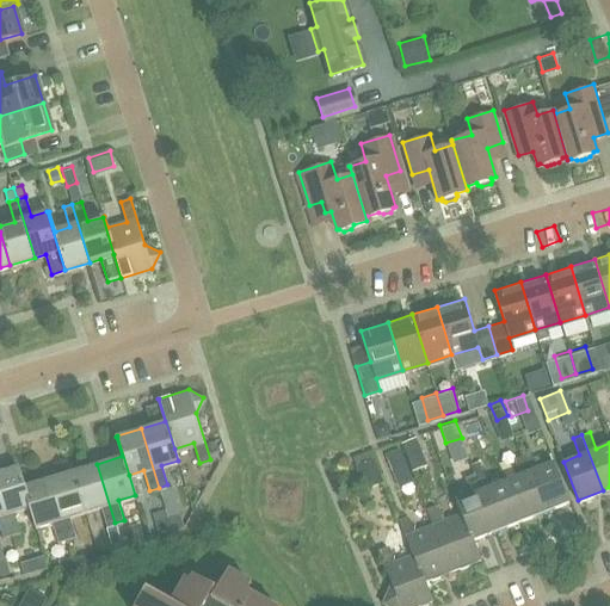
[(215,438),(204,441),(208,451),(217,449),(215,438)]
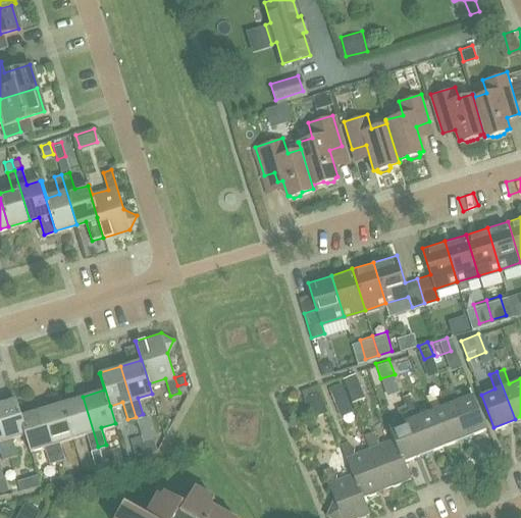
[(364,395),(359,381),(347,386),(352,400),(364,395)]
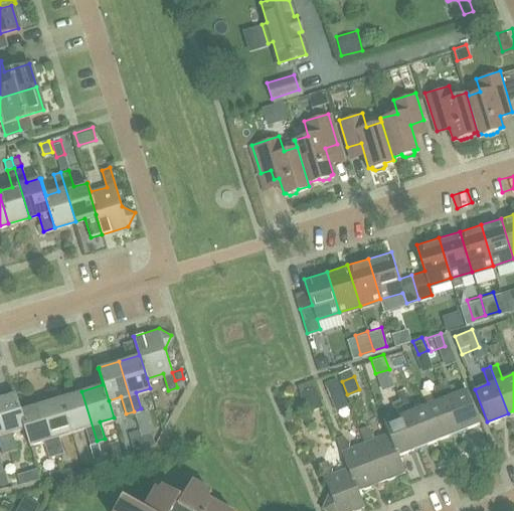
[(323,403),(312,377),(297,383),(300,390),(298,391),(306,410),(323,403)]
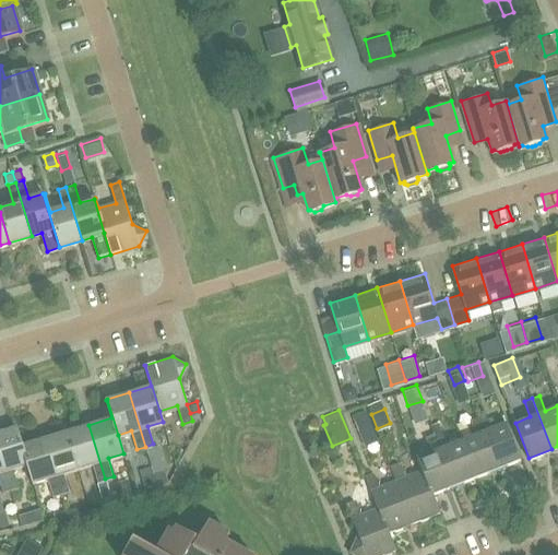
[(372,427),(366,412),(353,418),(360,434),(372,427)]
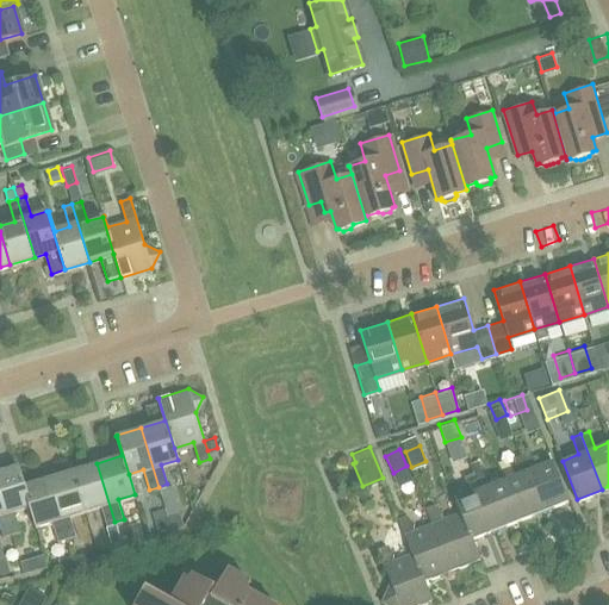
[(529,450),(521,453),(542,509),(567,499),(552,460),(536,467),(529,450)]
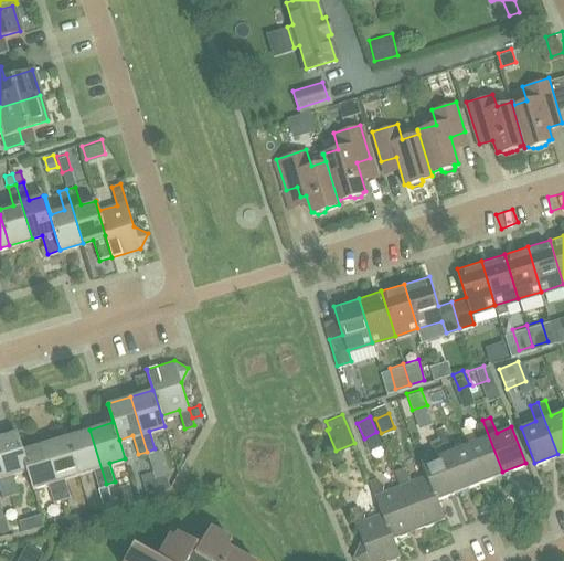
[(475,423),(480,438),(466,444),(480,480),(502,472),(482,420),(475,423)]
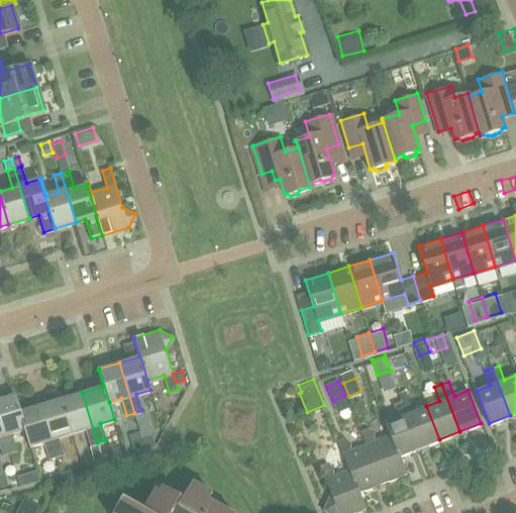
[(82,393),(62,399),(72,432),(85,428),(90,444),(97,442),(82,393)]
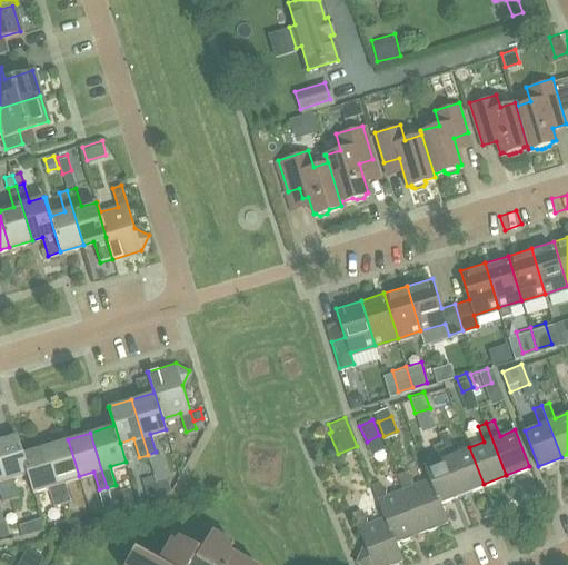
[(17,434),(15,435),(27,472),(32,491),(48,485),(53,504),(61,502),(45,446),(22,453),(17,434)]
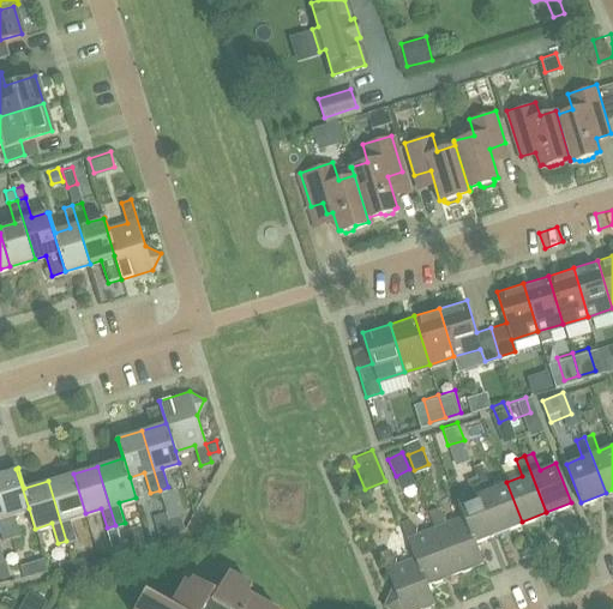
[(16,469),(0,474),(0,500),(11,536),(19,532),(13,513),(29,508),(16,469)]
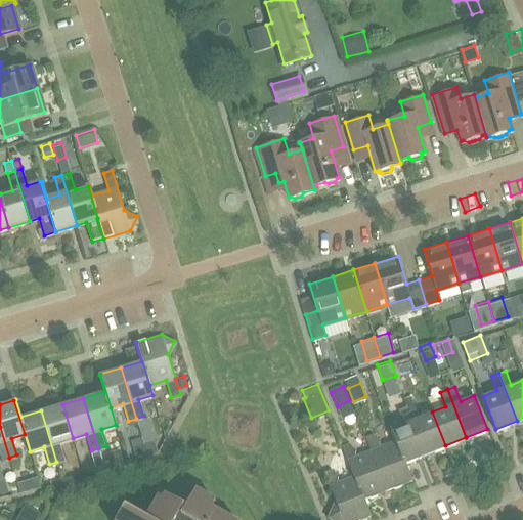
[(425,453),(445,445),(432,412),(419,418),(413,402),(406,405),(425,453)]
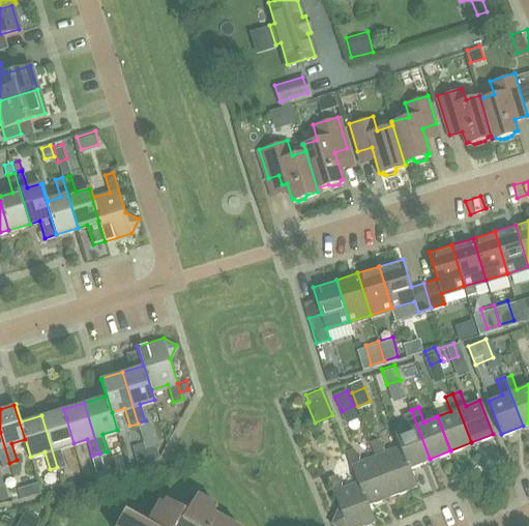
[(63,409),(41,415),(57,467),(65,464),(60,447),(74,443),(63,409)]
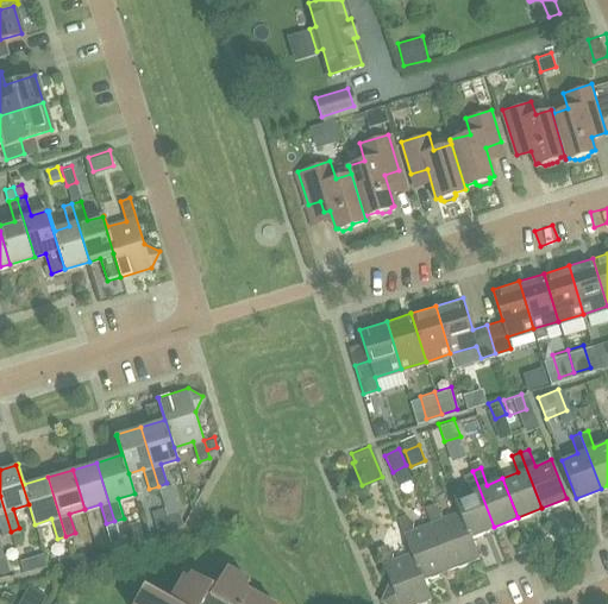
[(455,497),(459,510),(470,536),(471,535),(494,527),(472,471),(464,474),(470,491),(455,497)]
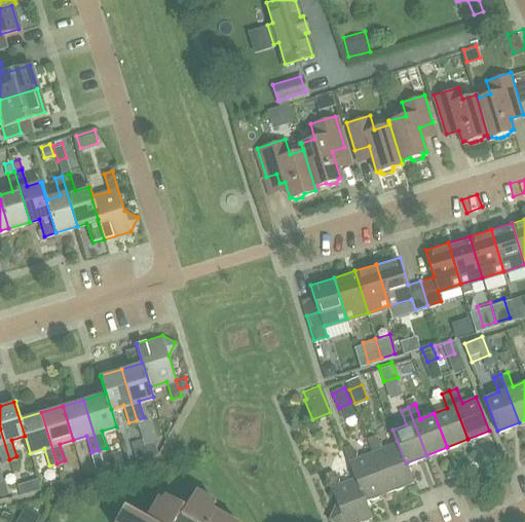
[(0,457),(1,461),(9,459),(0,429),(0,457)]
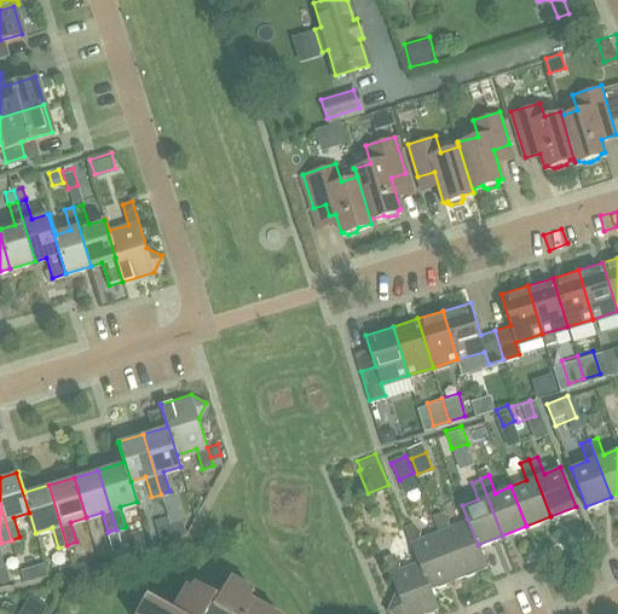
[(169,521),(171,523),(183,519),(179,505),(165,509),(169,521)]
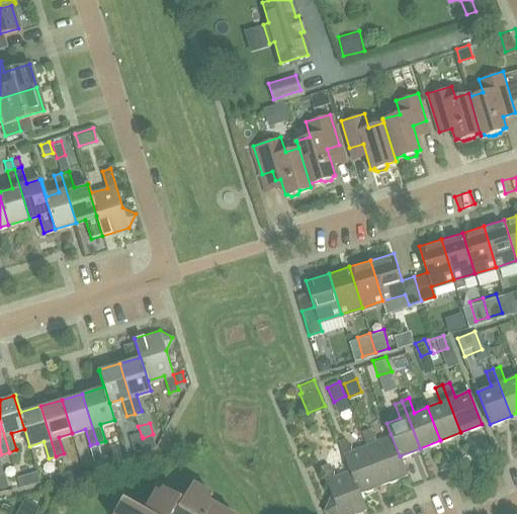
[(361,429),(366,443),(381,482),(407,472),(401,455),(400,456),(391,434),(376,439),(373,438),(374,434),(368,427),(361,429)]
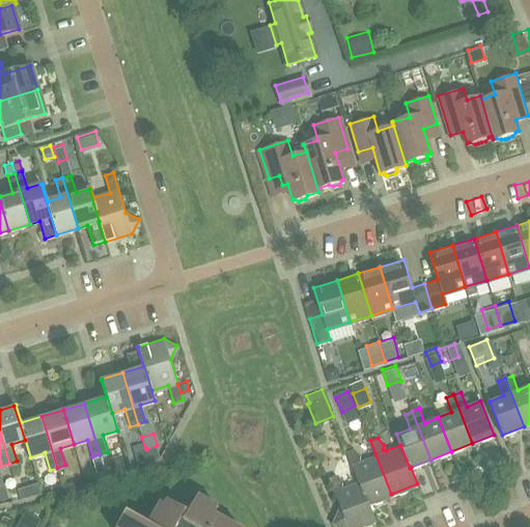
[(157,446),(146,449),(149,460),(160,456),(157,446)]
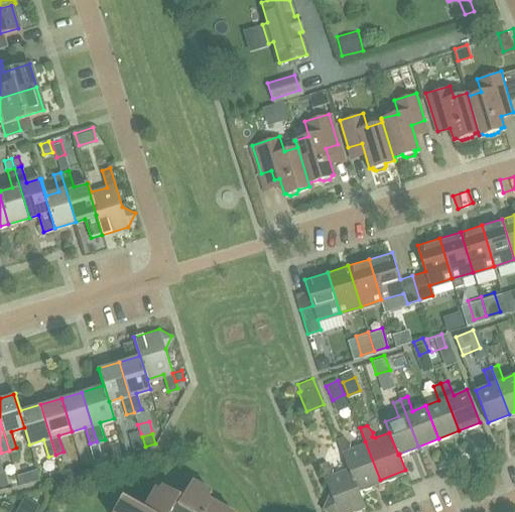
[(141,434),(129,438),(133,451),(145,448),(142,436),(141,434)]
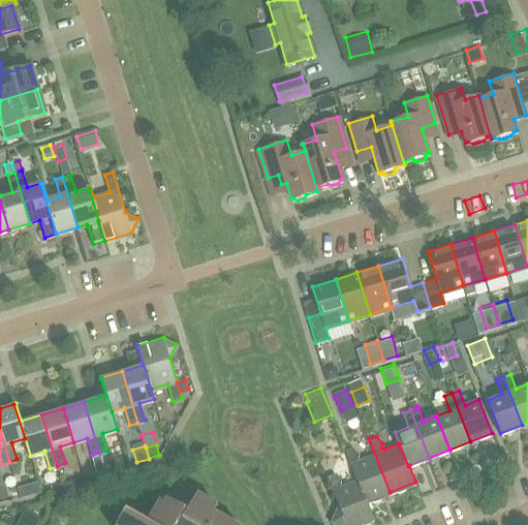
[(366,502),(367,501),(390,492),(374,453),(361,458),(358,458),(359,453),(351,445),(344,449),(356,480),(366,502)]
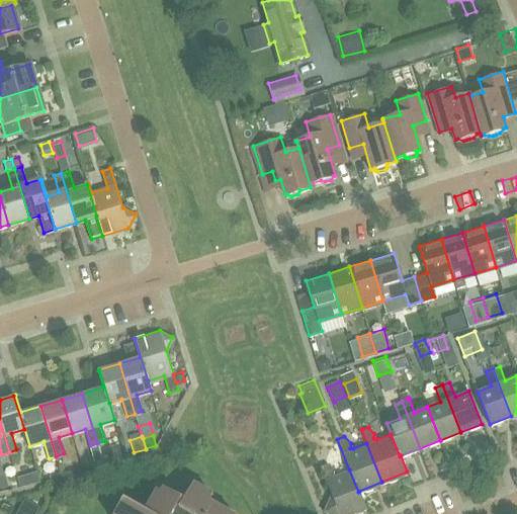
[(89,446),(93,459),(102,456),(98,443),(89,446)]
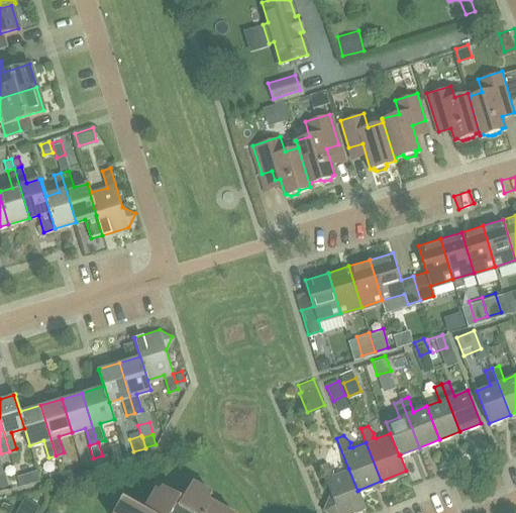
[(100,448),(103,459),(113,456),(110,445),(100,448)]
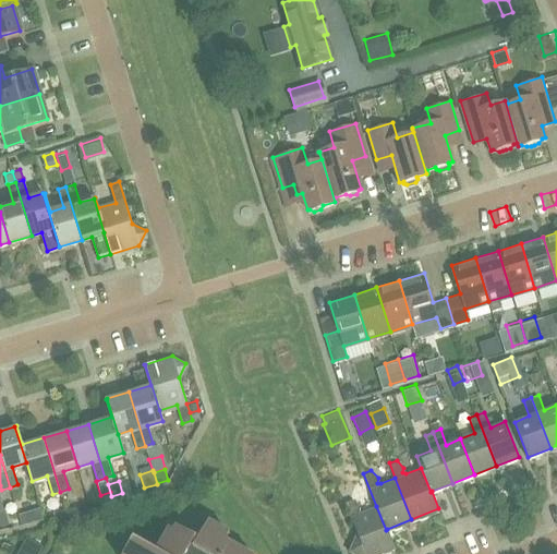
[(374,553),(394,546),(387,529),(386,530),(376,506),(362,512),(359,510),(360,506),(352,497),(344,501),(356,532),(352,542),(356,552),(359,553),(374,553)]
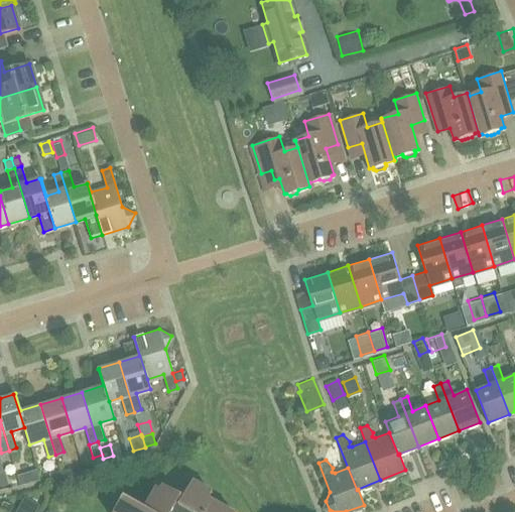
[(51,484),(75,478),(71,465),(48,472),(51,484)]
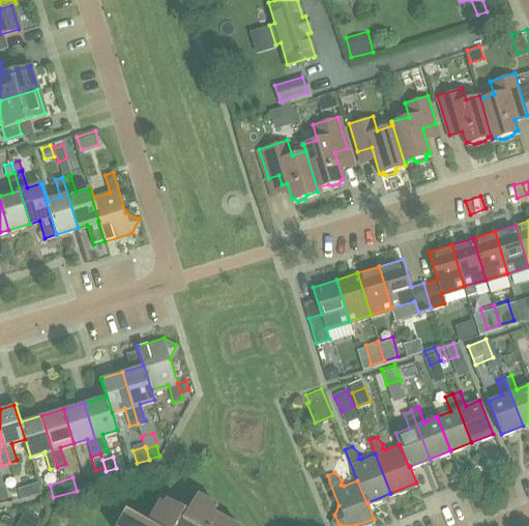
[(23,484),(26,495),(39,491),(36,480),(23,484)]
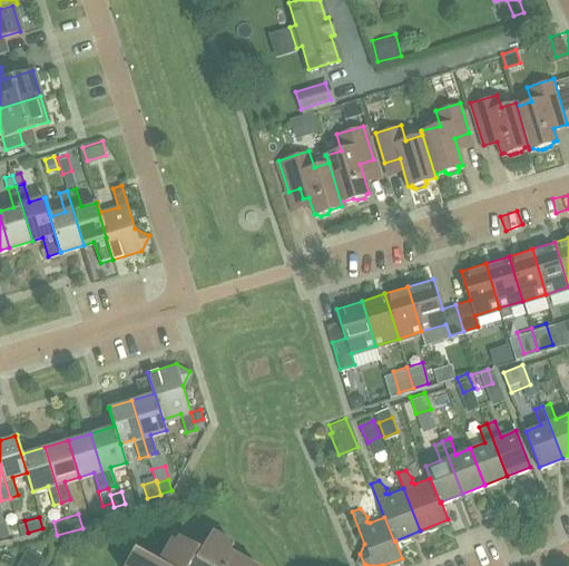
[(255,565),(229,552),(234,544),(213,532),(202,550),(199,549),(200,549),(179,537),(178,539),(178,540),(177,543),(172,539),(160,560),(159,563),(136,549),(125,565),(255,565)]
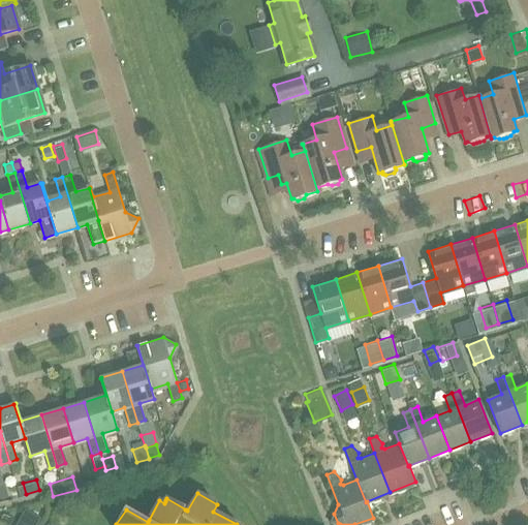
[(24,506),(16,520),(24,524),(34,524),(40,516),(24,506)]
